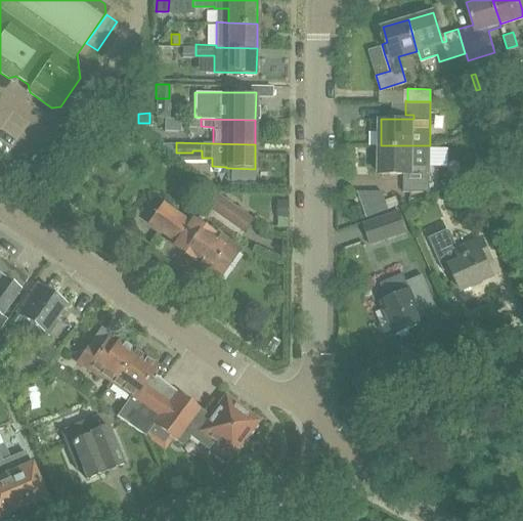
[(404,189),(430,189),(431,164),(413,164),(413,145),(381,145),(380,172),(404,172),(404,189)]
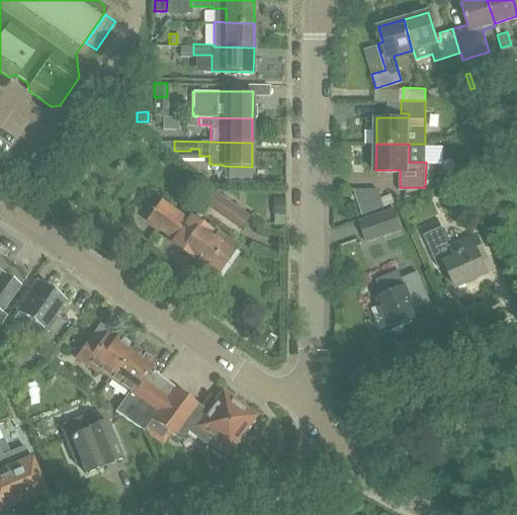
[(237,225),(241,227),(250,213),(211,188),(202,201),(237,225)]
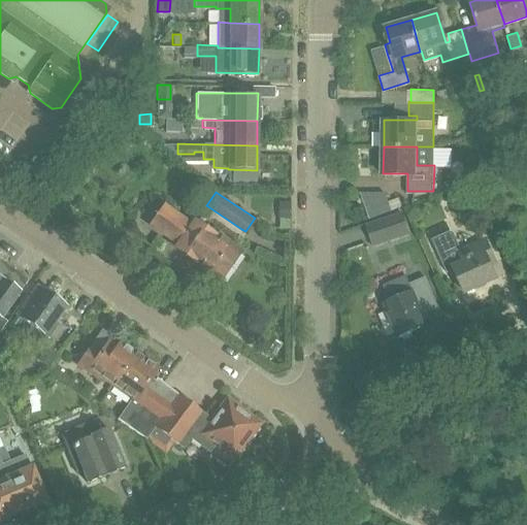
[(388,198),(391,205),(399,202),(397,195),(388,198)]
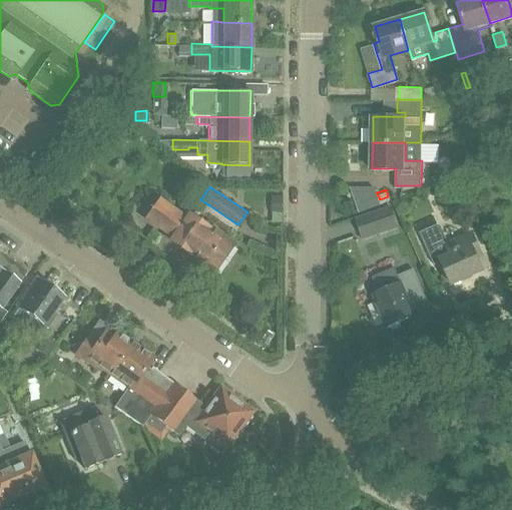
[(263,195),(263,210),(281,210),(281,195),(263,195)]
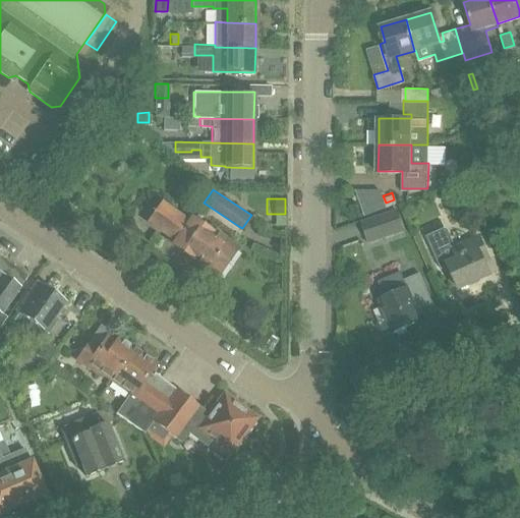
[(189,254),(217,275),(236,246),(209,227),(207,231),(193,222),(192,223),(161,202),(149,219),(180,240),(179,242),(191,251),(189,254)]
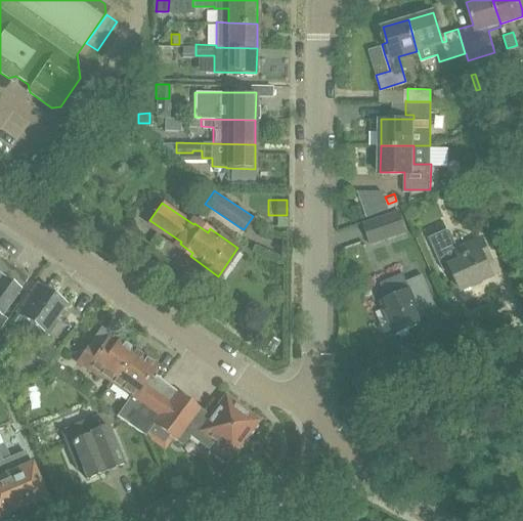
[(363,223),(371,245),(407,232),(400,211),(363,223)]
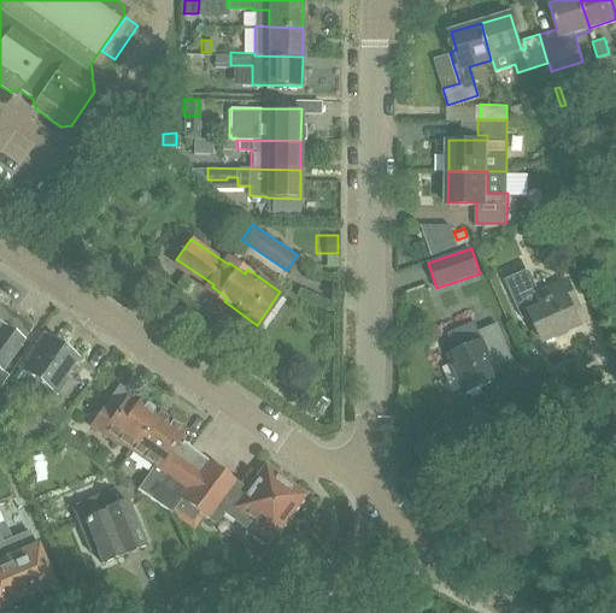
[(532,311),(545,339),(552,336),(557,336),(568,331),(570,326),(579,323),(570,307),(579,304),(567,277),(539,290),(532,275),(526,272),(506,281),(523,314),(532,311)]
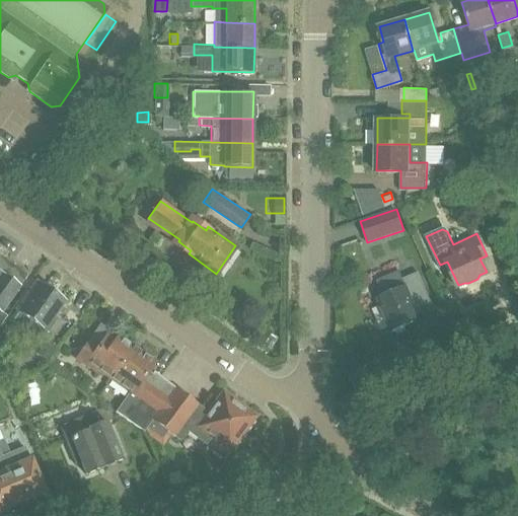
[(0,322),(6,314),(1,311),(19,284),(18,284),(26,273),(0,253),(0,322)]
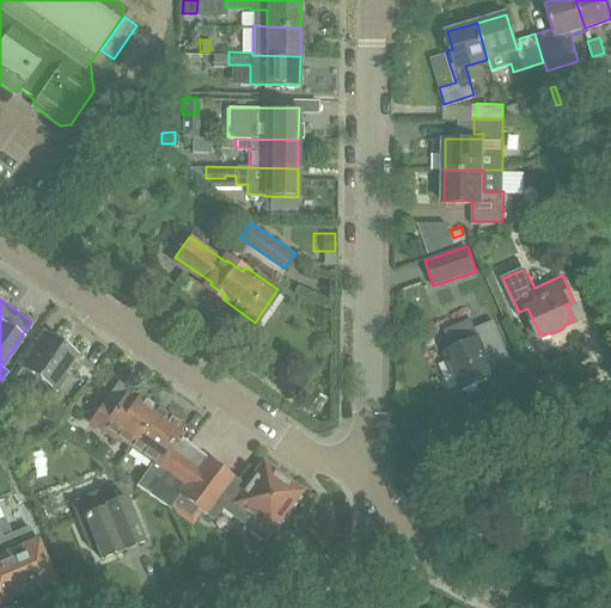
[(35,302),(26,317),(59,337),(68,323),(35,302)]
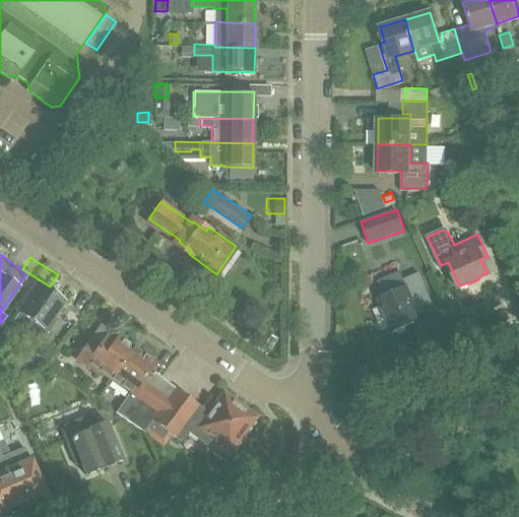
[(407,325),(419,320),(417,316),(434,309),(417,271),(401,278),(398,270),(376,280),(382,297),(378,299),(391,331),(396,329),(397,331),(406,327),(407,325)]
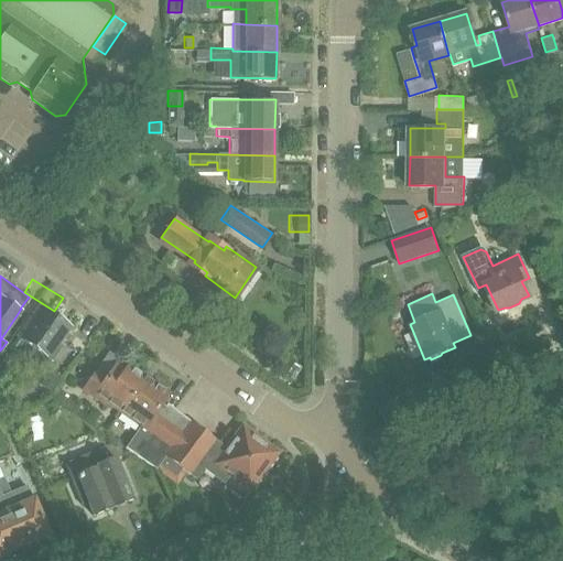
[(11,351),(40,370),(49,358),(52,360),(62,345),(58,343),(69,326),(43,308),(42,309),(38,305),(18,335),(21,337),(11,351)]
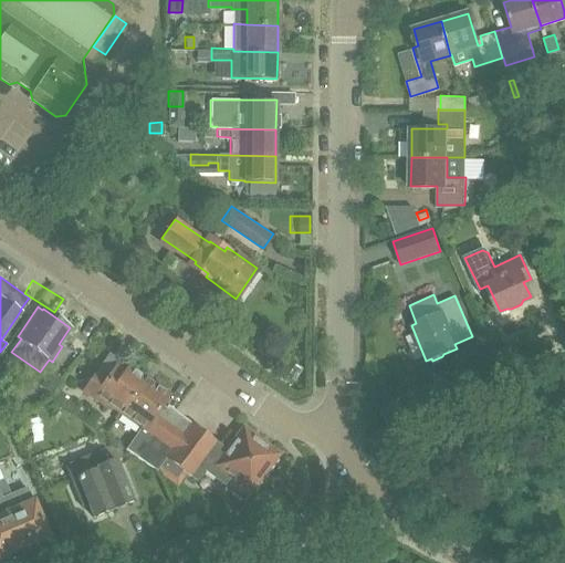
[(122,412),(145,378),(127,367),(124,373),(116,368),(108,378),(97,371),(84,392),(104,405),(106,400),(122,412)]
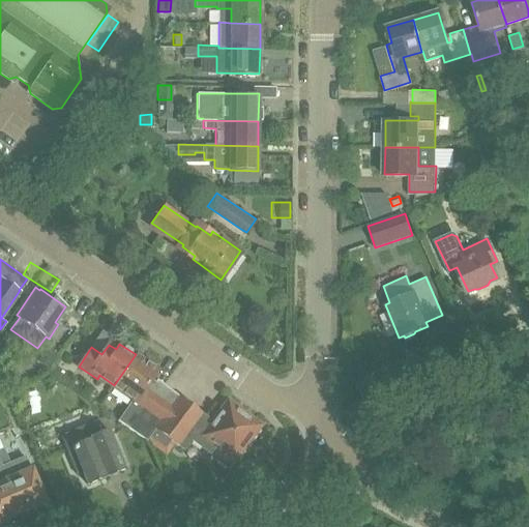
[(37,359),(48,367),(58,352),(47,345),(37,359)]
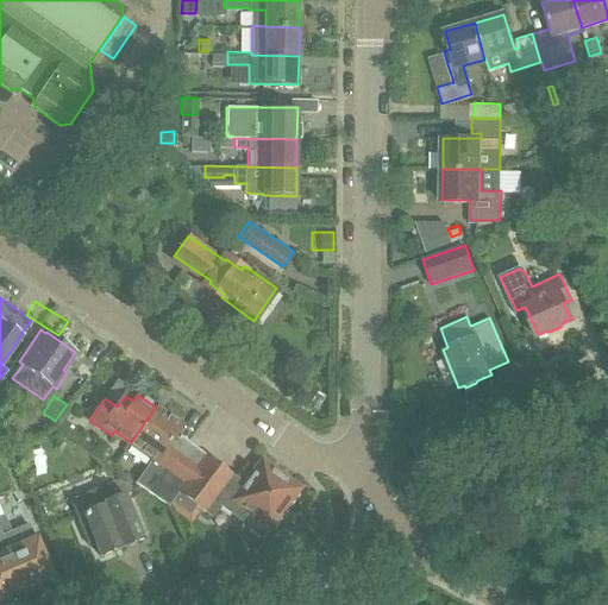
[(145,487),(179,439),(173,435),(180,424),(156,407),(131,442),(154,459),(148,467),(146,466),(136,480),(145,487)]
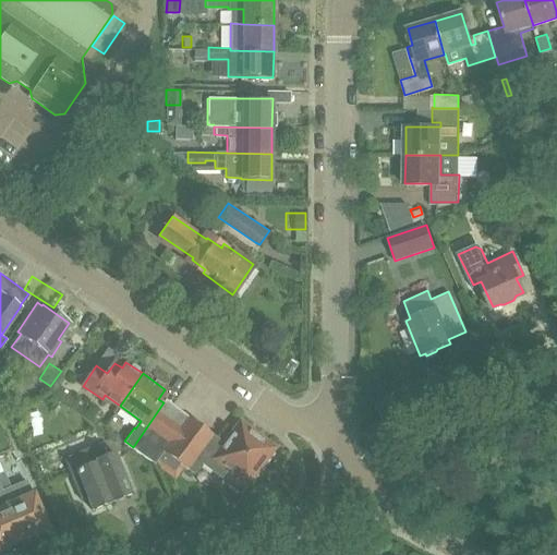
[(201,461),(204,463),(220,442),(165,400),(164,402),(133,447),(174,478),(183,465),(193,471),(201,461)]
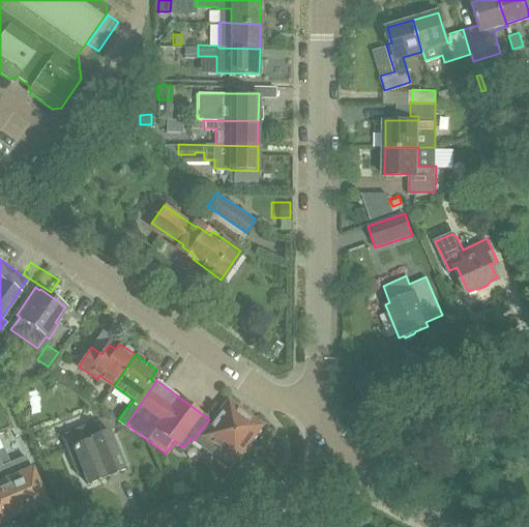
[(214,458),(227,466),(234,457),(236,459),(260,423),(228,401),(218,413),(215,410),(209,419),(194,440),(215,457),(214,458)]
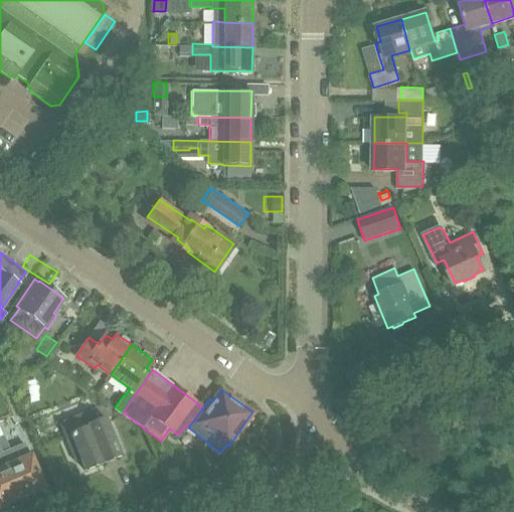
[(79,457),(86,469),(121,455),(106,417),(99,420),(93,406),(58,420),(73,459),(79,457)]
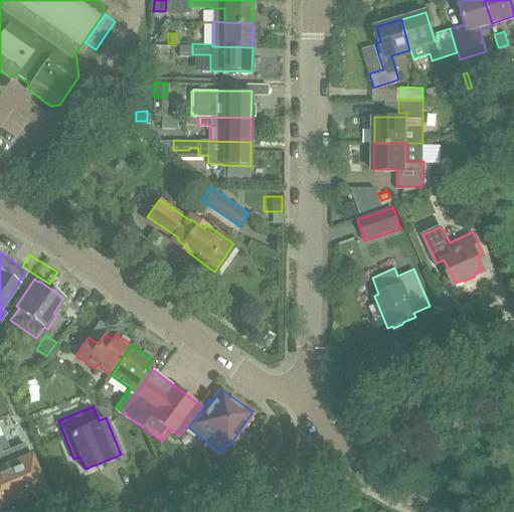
[(3,434),(0,435),(0,449),(7,465),(19,498),(32,493),(33,495),(41,491),(40,489),(44,487),(24,441),(11,447),(9,448),(3,434)]
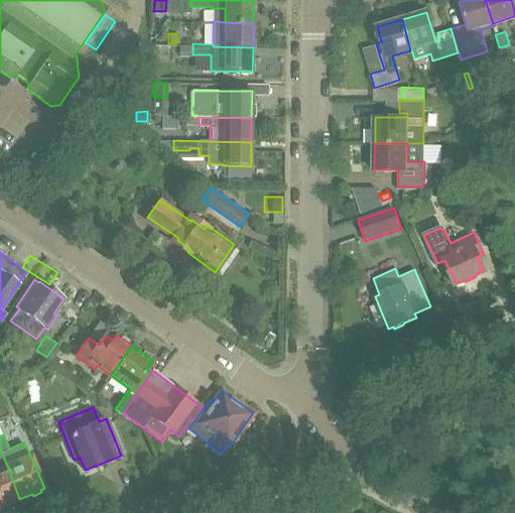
[(0,507),(1,507),(2,509),(9,506),(8,503),(19,499),(7,466),(0,450),(0,507)]
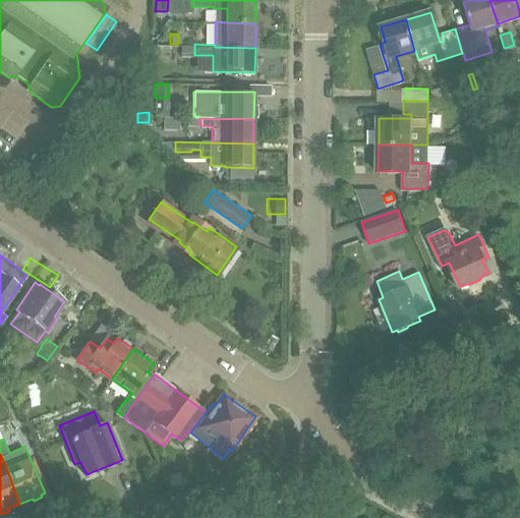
[(478,517),(483,517),(489,508),(482,504),(480,508),(472,504),(468,511),(478,517)]
